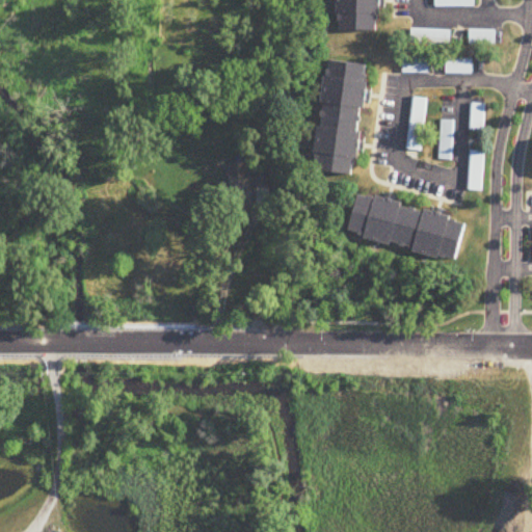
[(340,0),(340,31),(382,31),(381,0),(340,0)]
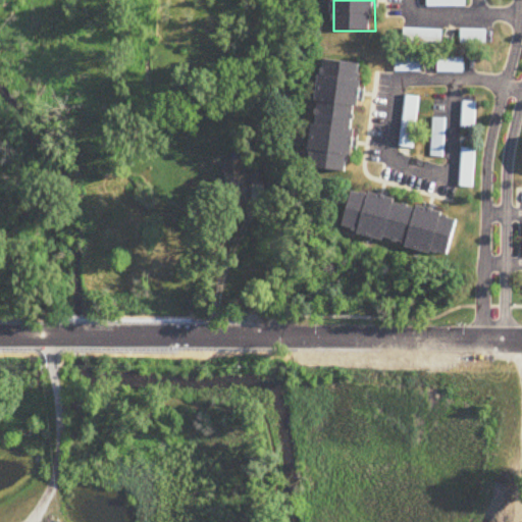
[(441,30),(404,29),(404,43),(441,44),(441,30)]
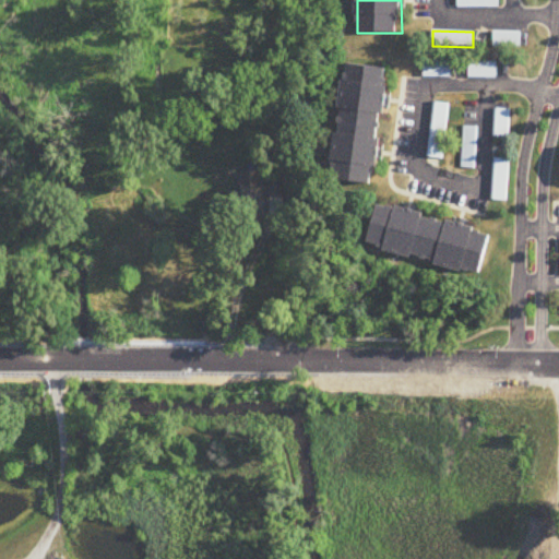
[(521,32),(492,32),(492,48),(521,48),(521,32)]
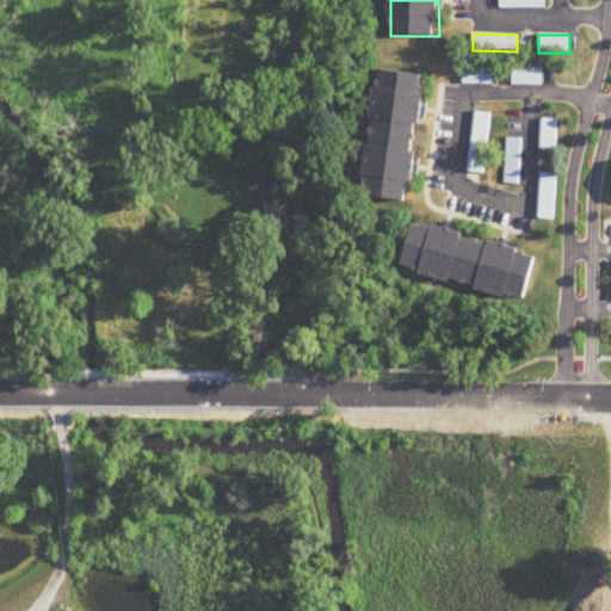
[(493,68),(463,68),(463,85),(493,85),(493,68)]
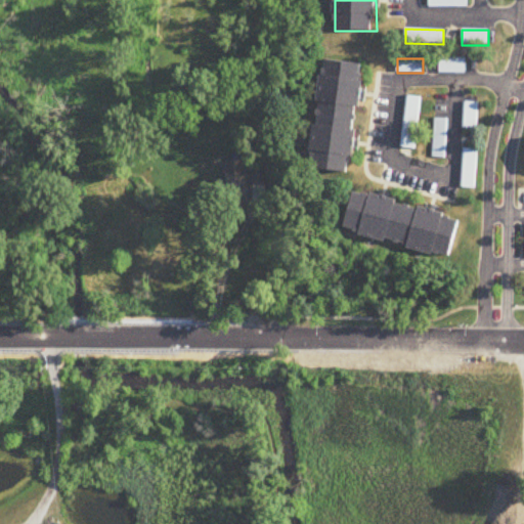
[(365,64),(323,59),(311,168),(353,173),(365,64)]
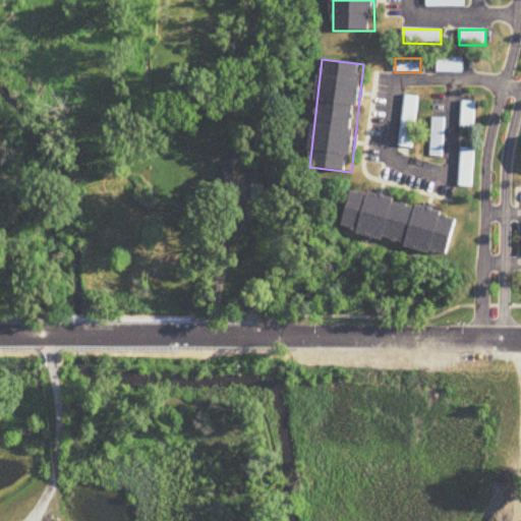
[(437,72),(462,72),(462,59),(437,59),(437,72)]
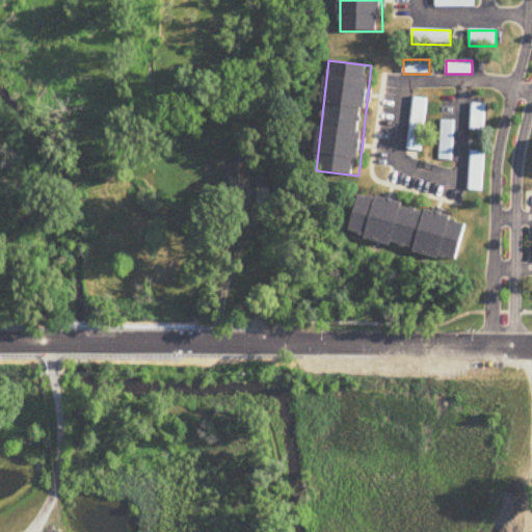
[(406,151),(421,153),(427,99),(414,98),(406,151)]
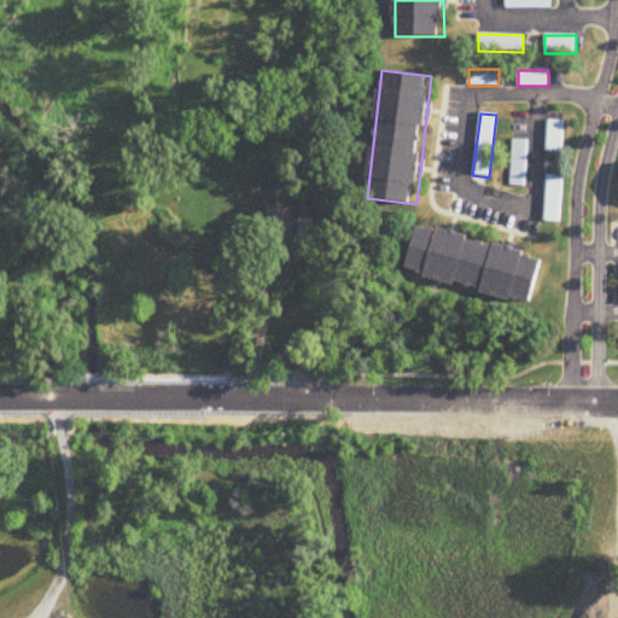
[(561,121),(546,121),(546,151),(561,151),(561,121)]
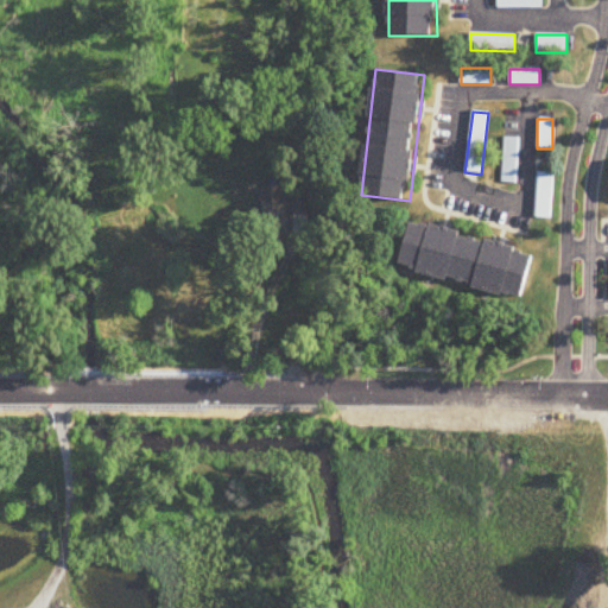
[(525,296),(536,251),(410,221),(399,267),(525,296)]
